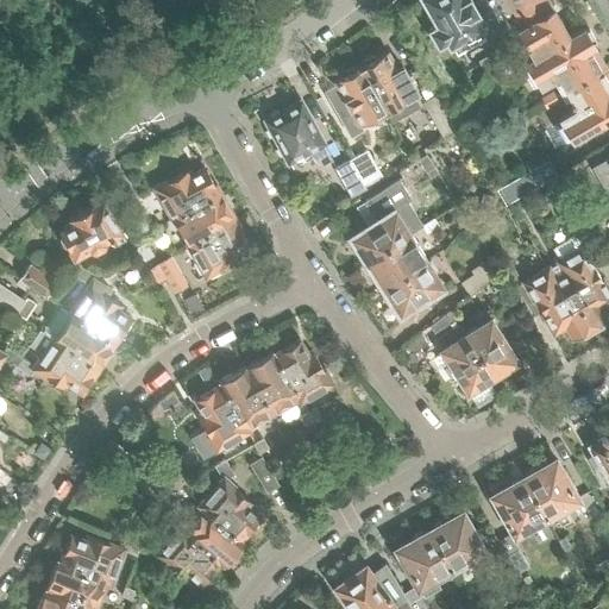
[(502,27),(485,0),(425,0),(438,23),(429,27),(439,43),(447,39),(451,45),(469,36),(470,39),(485,30),(489,36),(502,27)]
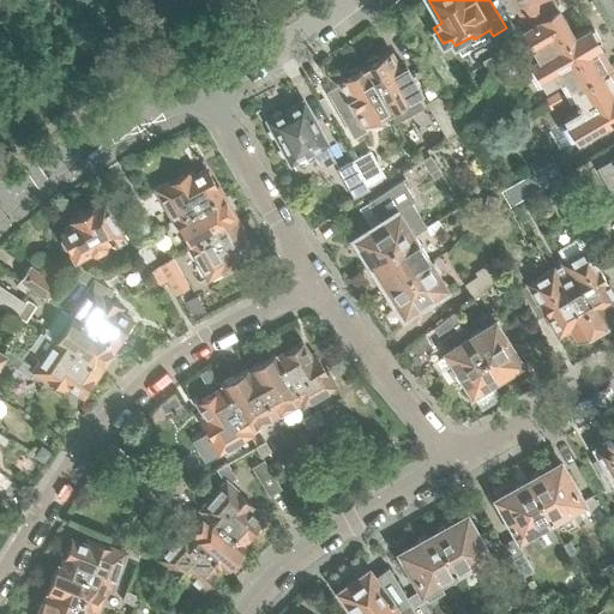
[(573,37),(552,0),(497,0),(506,16),(507,17),(510,18),(511,18),(513,18),(515,17),(515,14),(515,13),(517,12),(521,17),(517,20),(522,28),(521,29),(536,56),(529,61),(531,66),(525,70),(533,83),(540,79),(545,88),(558,80),(566,94),(571,91),(611,66),(599,46),(606,41),(597,28),(590,31),(588,28),(573,37)]
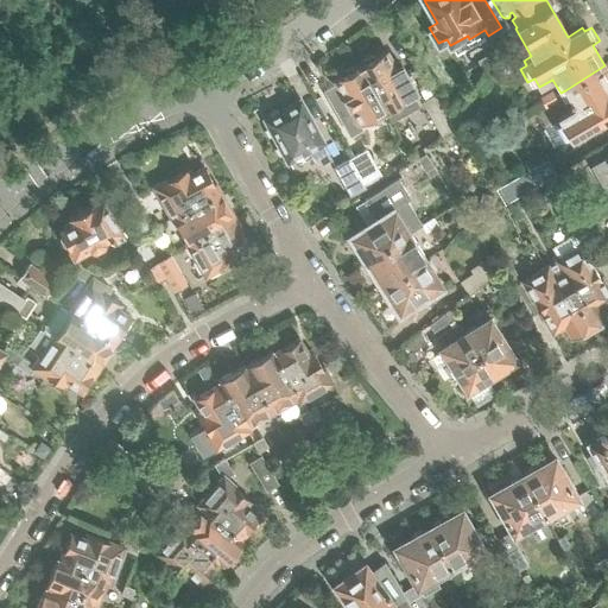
[(418,93),(401,65),(397,69),(386,51),(375,57),(372,56),(365,59),(363,64),(360,67),(385,112),(391,122),(419,107),(413,95),(418,93)]
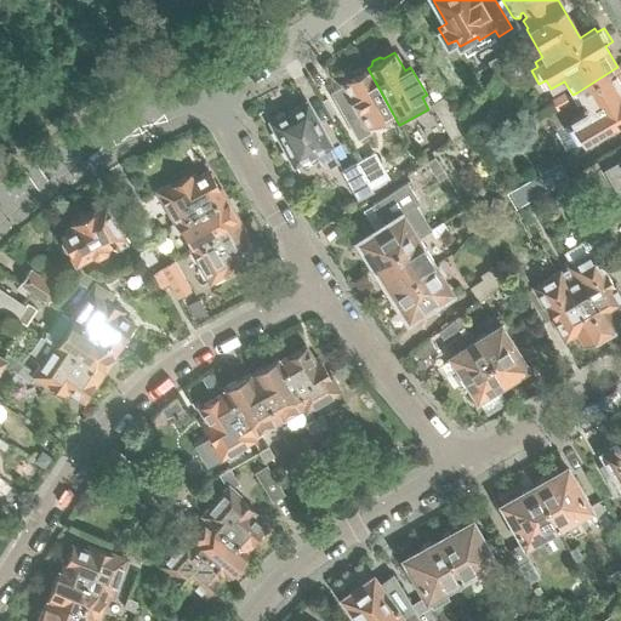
[(620,73),(617,67),(577,92),(584,103),(582,104),(584,107),(585,106),(587,109),(569,120),(571,123),(569,124),(579,140),(581,140),(582,143),(620,120),(620,73)]
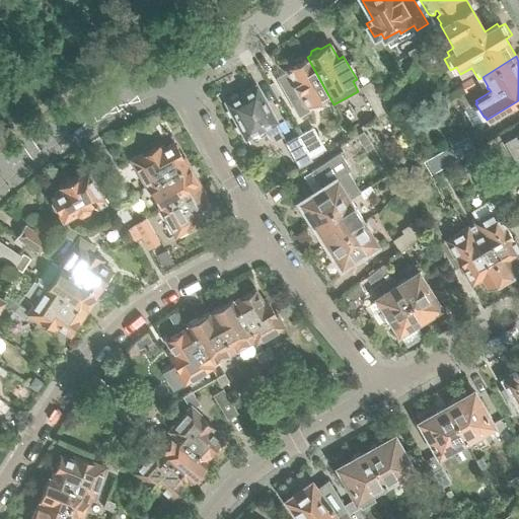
[(328,95),(307,57),(303,59),(300,58),(295,61),(294,64),(285,69),(287,73),(278,78),(299,115),(308,109),(307,107),(328,95)]
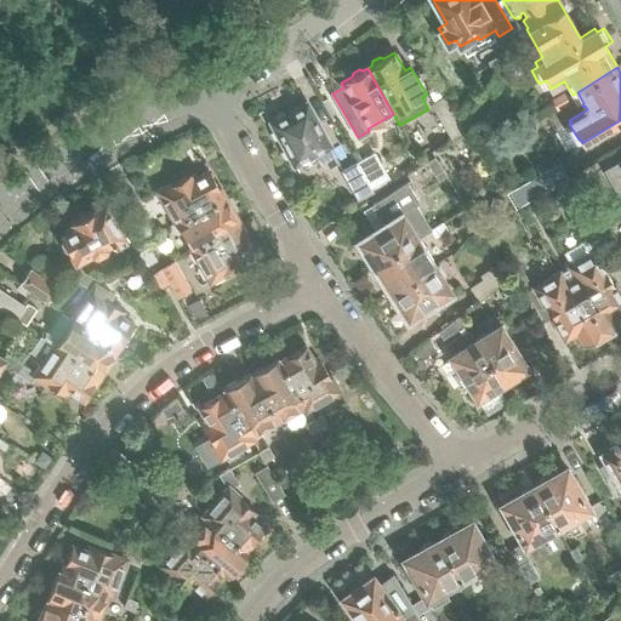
[(554,107),(567,98),(564,92),(551,100),(554,107)]
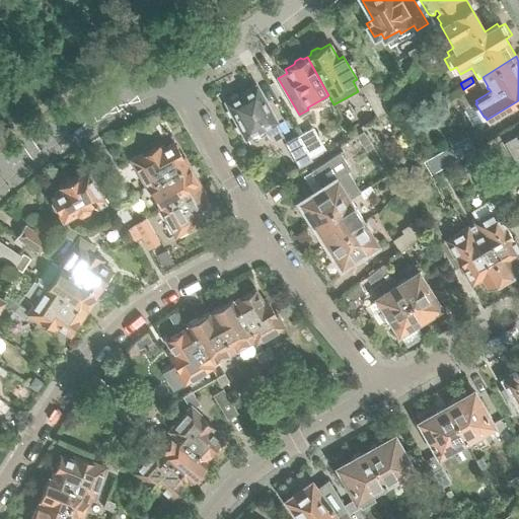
[(388,110),(372,80),(361,87),(362,88),(361,88),(377,117),(388,110)]
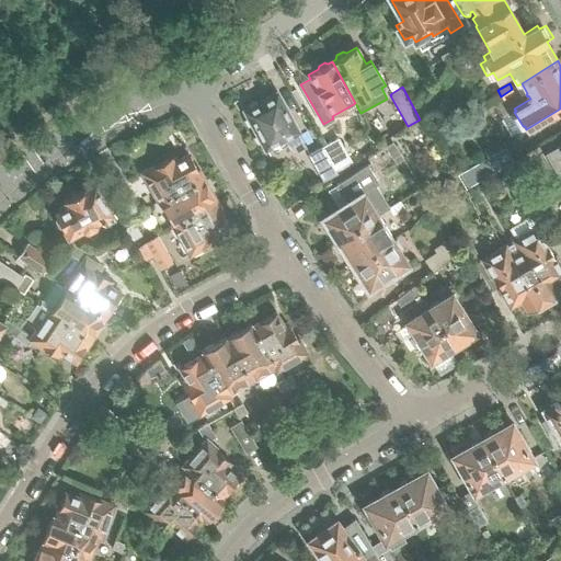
[(503,100),(515,93),(512,89),(501,96),(503,100)]
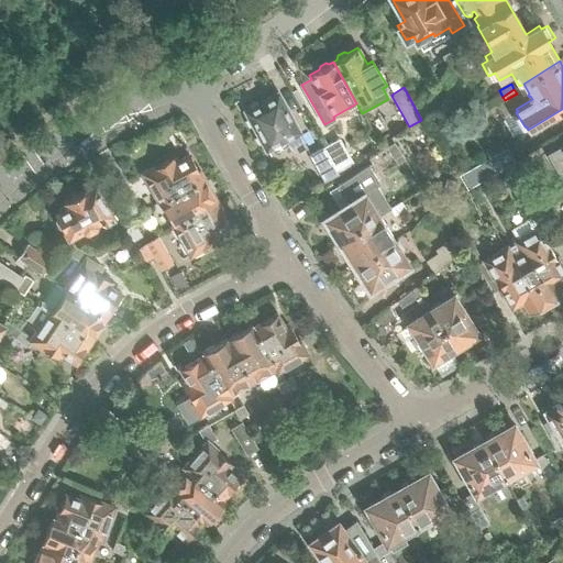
[(298,131),(278,95),(260,105),(256,103),(251,107),(250,110),(246,111),(267,148),(284,139),(293,154),(306,146),(297,131),(298,131)]
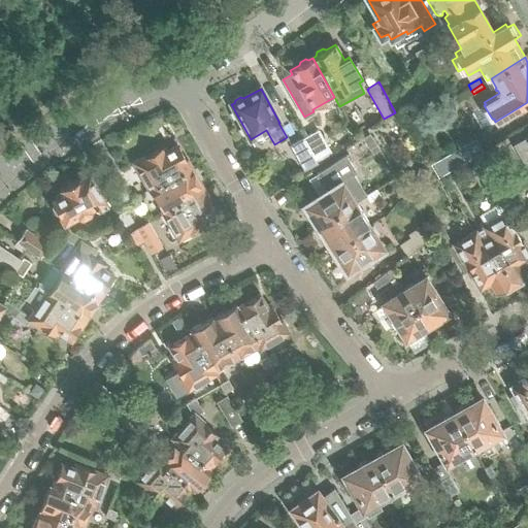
[(331,152),(319,129),(303,138),(316,160),(331,152)]
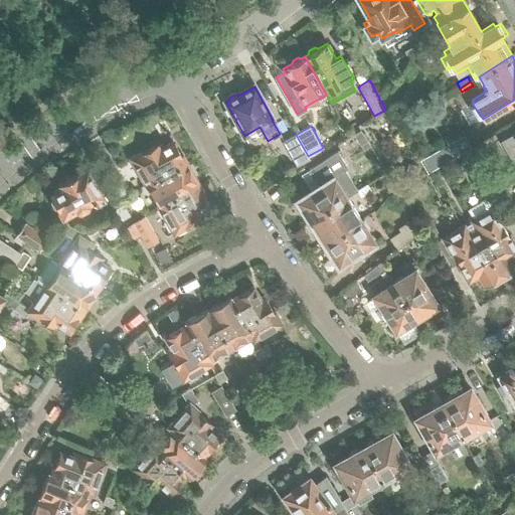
[(511,137),(506,130),(497,135),(502,143),(511,137)]
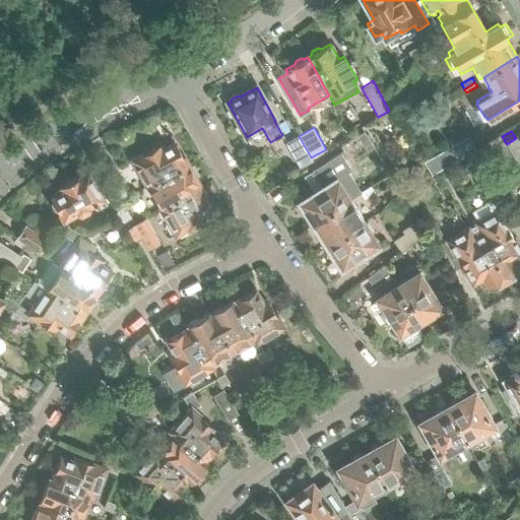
[(371,142),(364,132),(356,136),(358,136),(364,147),(371,142)]
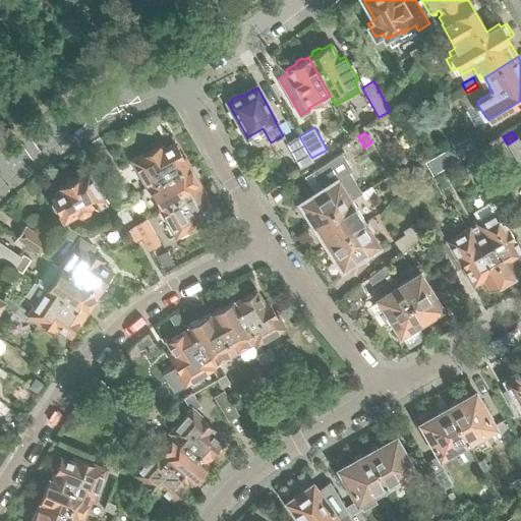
[(313,161),(311,158),(299,136),(286,143),(301,168),(313,161)]
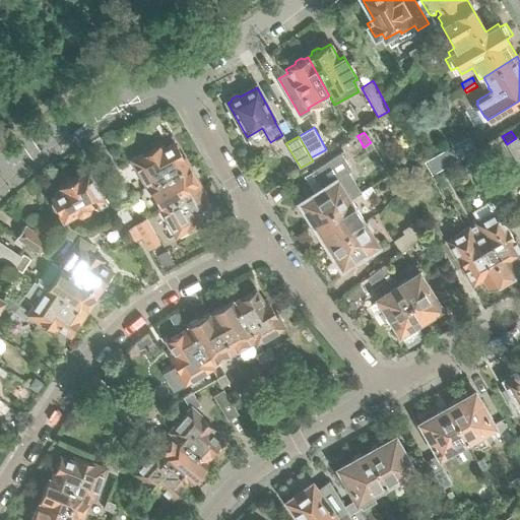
[(458,160),(476,149),(468,136),(424,163),(432,176),(458,160)]
